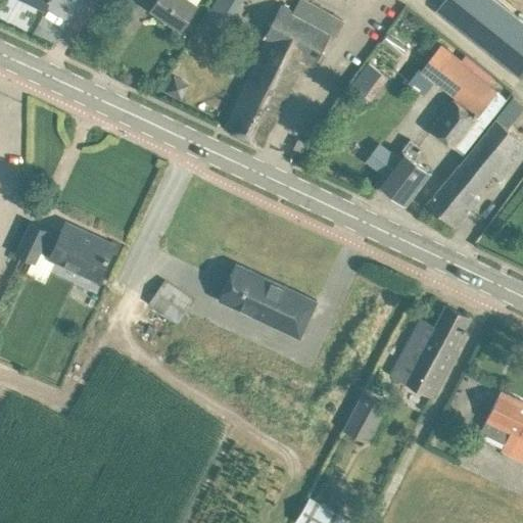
[(197,4),(191,0),(156,0),(150,10),(181,30),(197,4)]
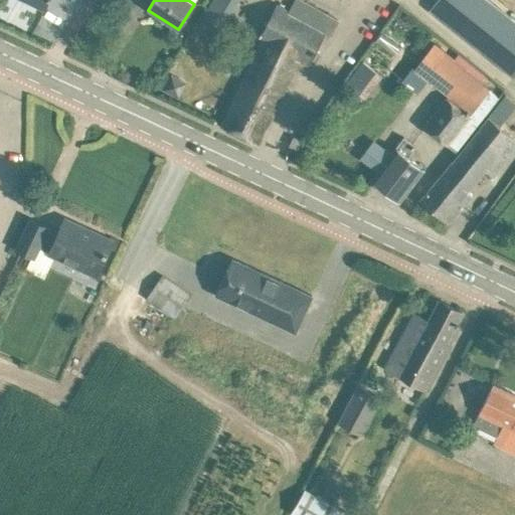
[(223,20),(235,0),(211,0),(206,9),(223,20)]
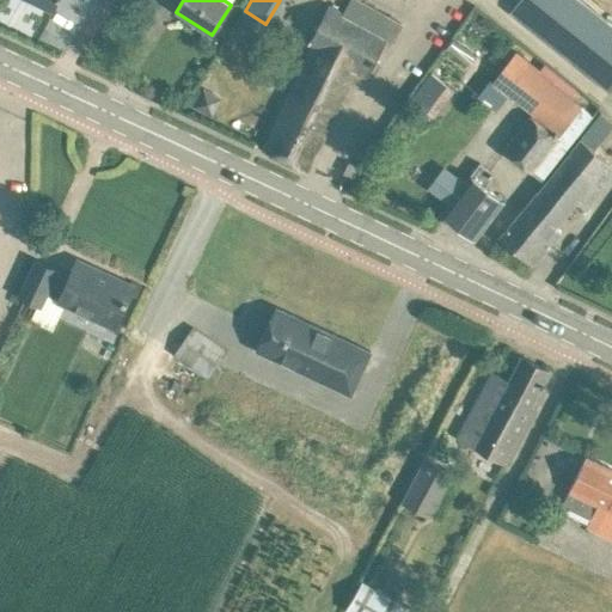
[(611,25),(579,0),(521,0),(513,11),(611,91),(611,25)]
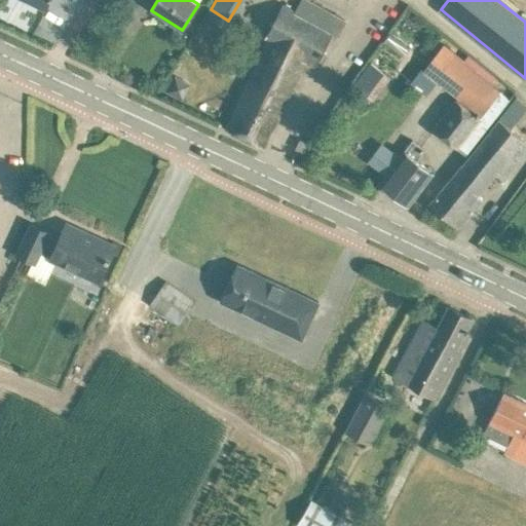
[(290,95),(307,62),(314,66),(315,67),(334,33),(287,5),(267,39),(270,41),(260,62),(259,62),(225,128),(264,148),(291,95),(290,95)]
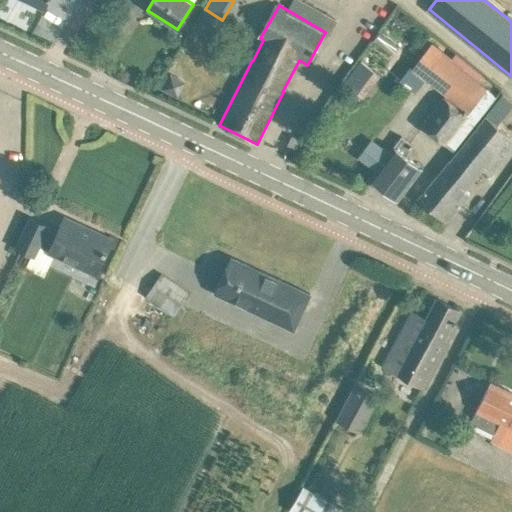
[(445,93),(443,96),(467,114),(445,143),(454,150),(493,98),(484,90),(485,88),(439,54),(422,76),(445,93)]
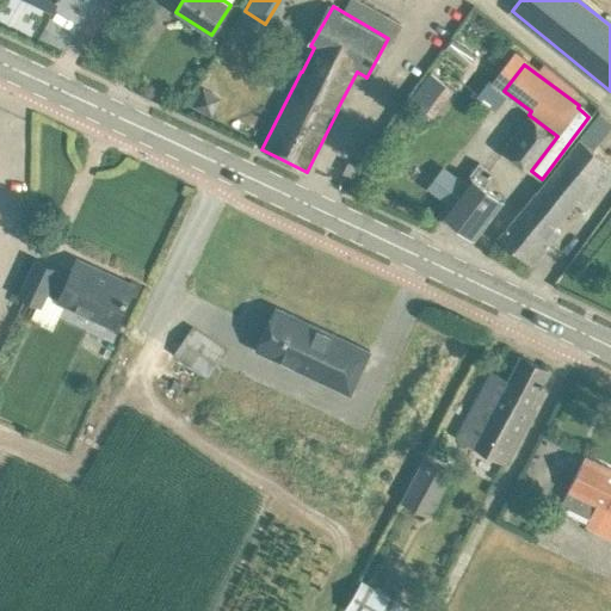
[(430,75),(408,103),(432,121),(454,93),(430,75)]
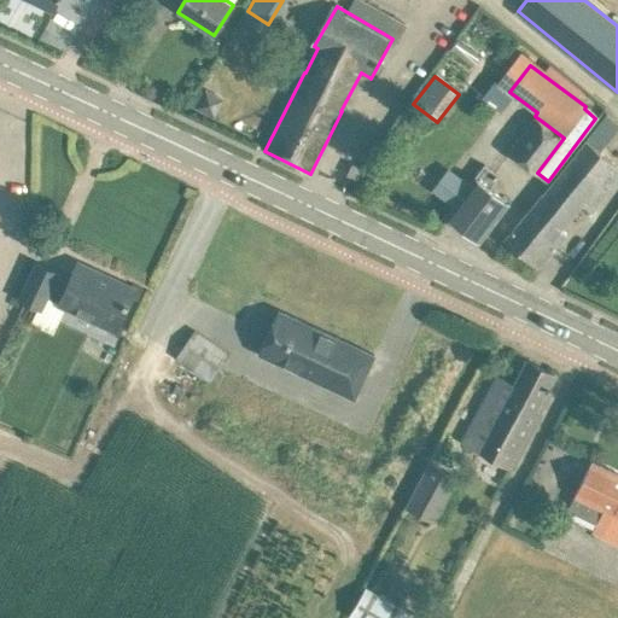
[(592,213),(617,179),(617,165),(599,151),(617,126),(617,124),(606,116),(543,194),(543,193),(505,240),(538,268),(567,233),(561,228),(581,204),(592,213)]
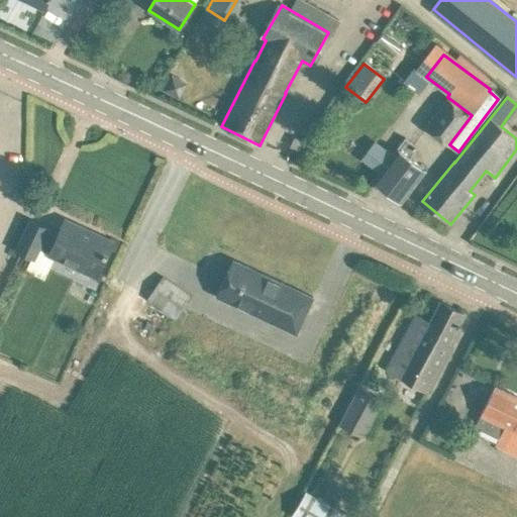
[(449,144),(472,115),(447,97),(425,127),(449,145),(449,144)]
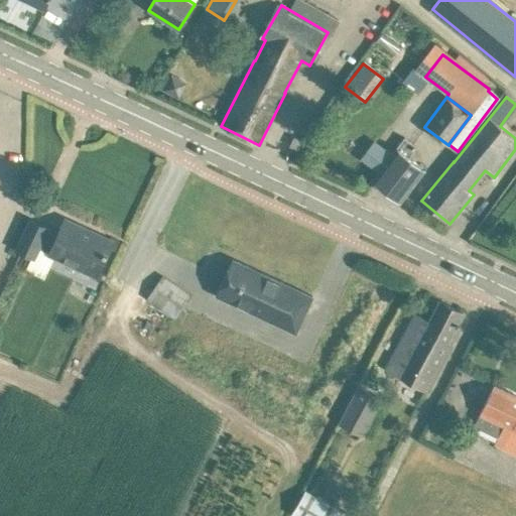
[(298,150),(303,141),(293,136),(289,146),(298,150)]
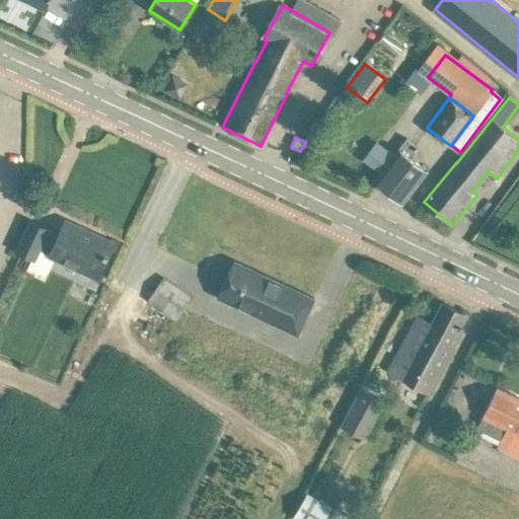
[(428,171),(412,158),(420,148),(406,138),(394,155),(390,152),(388,150),(385,150),(382,150),(379,151),(377,153),(369,164),(380,172),(374,180),(403,203),(428,171)]
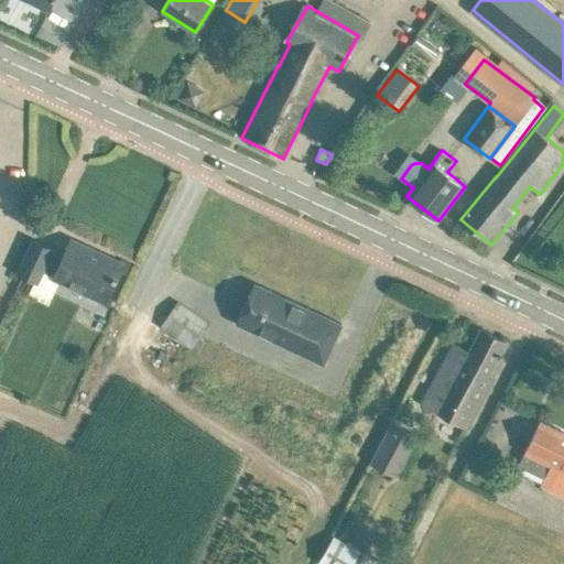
[(106,301),(122,264),(71,240),(63,257),(51,251),(52,249),(34,240),(19,273),(38,281),(44,266),(56,271),(54,277),(106,301)]
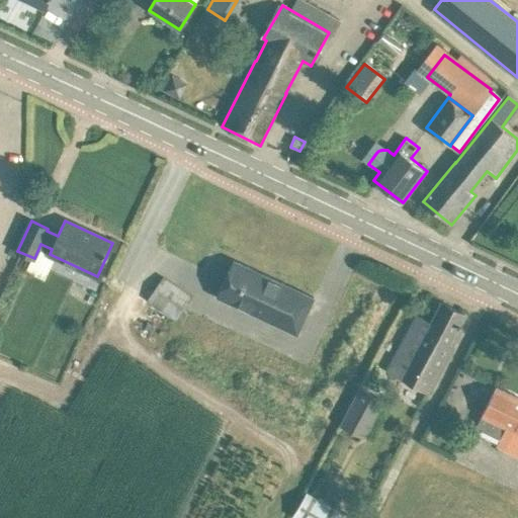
[(234,259),(217,296),(296,334),(314,297),(234,259)]
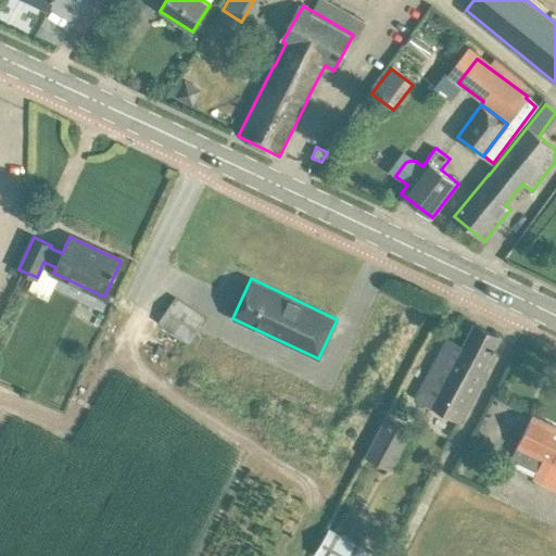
[(206,318),(175,297),(159,320),(190,342),(206,318)]
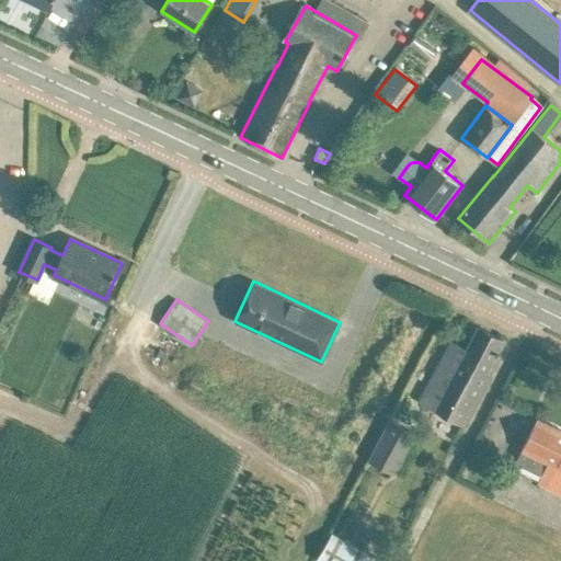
[(488,370),(496,353),(497,354),(500,351),(499,351),(504,340),(479,327),(467,350),(451,341),(420,401),(464,425),(491,373),(488,370)]
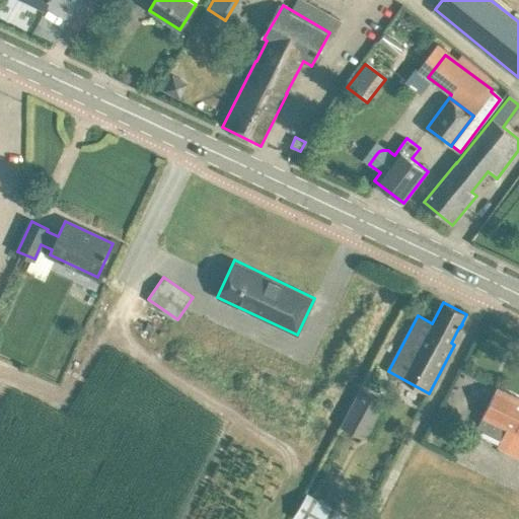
[(518,456),(518,397),(497,387),(476,428),(501,440),(498,446),(518,456)]
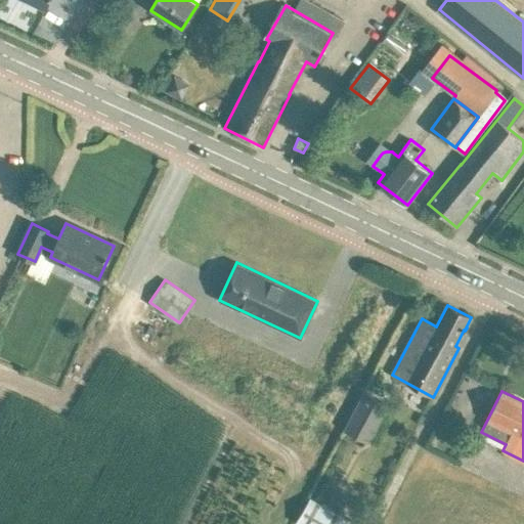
[(367,440),(387,404),(365,393),(346,429),(367,440)]
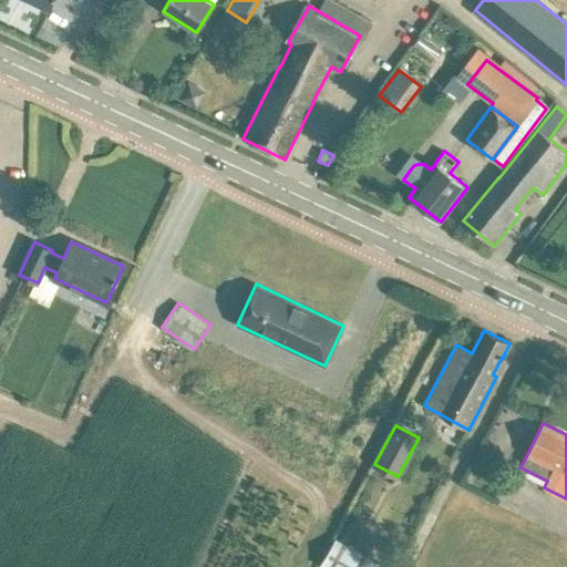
[(337,537),(320,566),(321,566),(378,566),(380,563),(337,537)]
